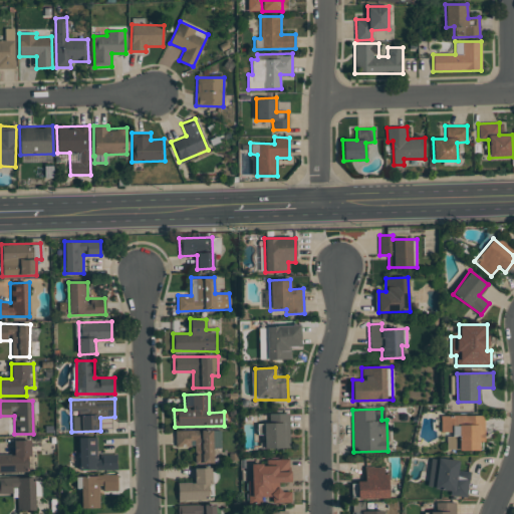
[(479,450),(479,442),(484,442),(485,415),(441,415),(441,432),(447,432),(447,450),(479,450)]
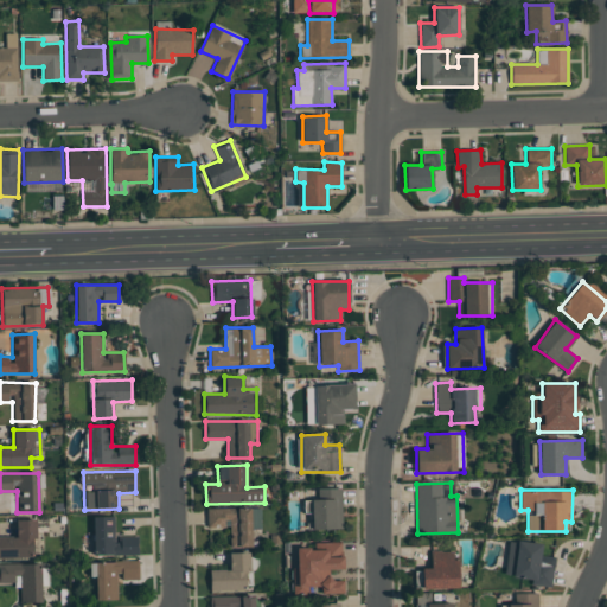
[(208,528),(230,526),(230,548),(253,547),(251,530),(261,529),(261,506),(208,509),(208,528)]
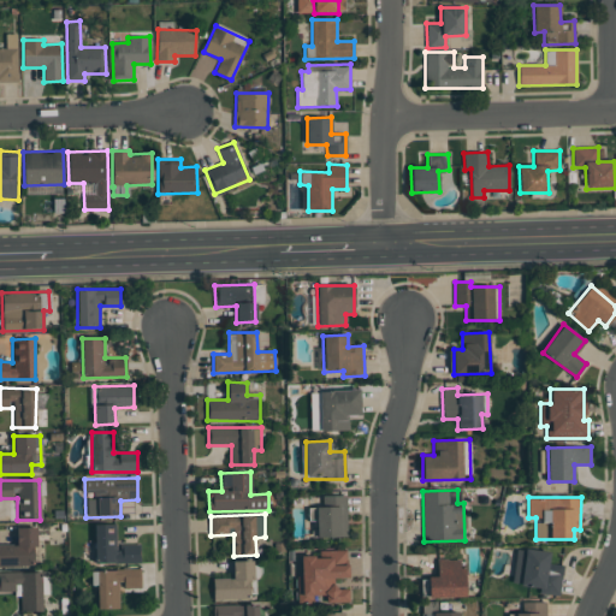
[(116,523),(94,523),(94,549),(84,549),(86,557),(94,557),(94,564),(140,562),(140,545),(116,546),(116,523)]
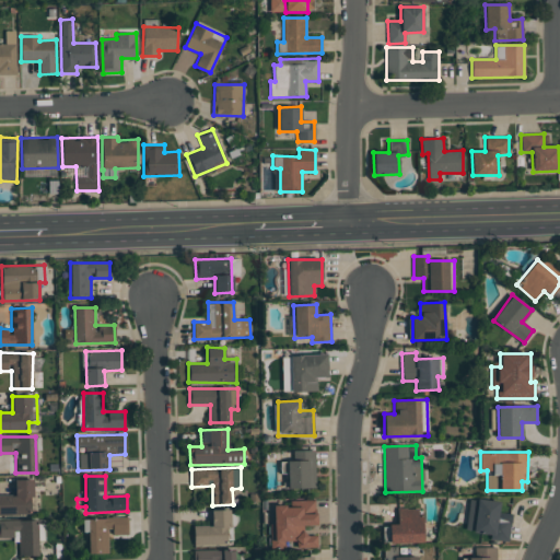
[(0,494),(0,538),(19,538),(19,556),(37,556),(37,520),(0,521),(0,514),(32,514),(32,479),(14,479),(14,494),(0,494)]
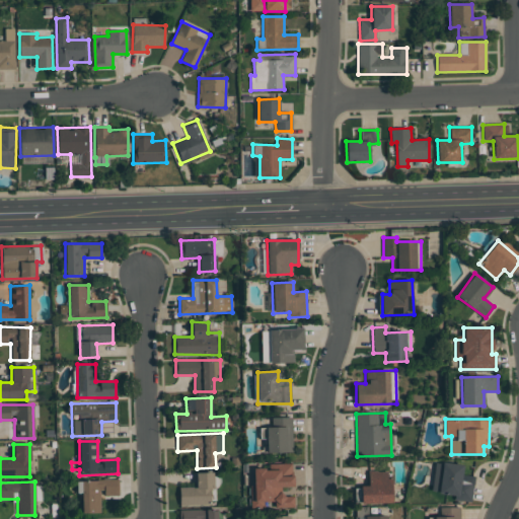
[(463,464),(435,461),(432,492),(454,495),(453,500),(471,502),(474,475),(462,474),(463,464)]
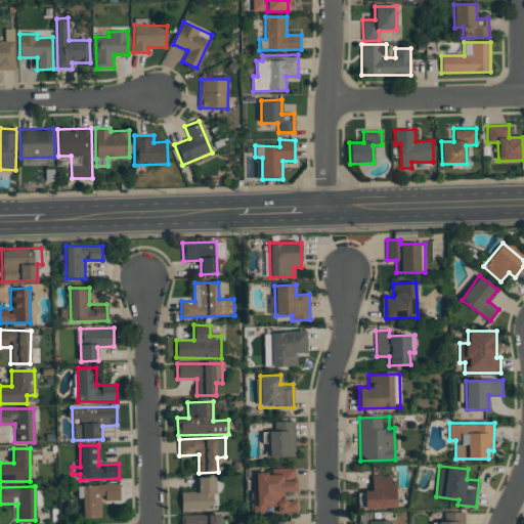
[(297,512),(297,500),(284,500),(284,491),(296,491),(295,468),(272,469),(272,473),(253,474),(255,514),(297,512)]
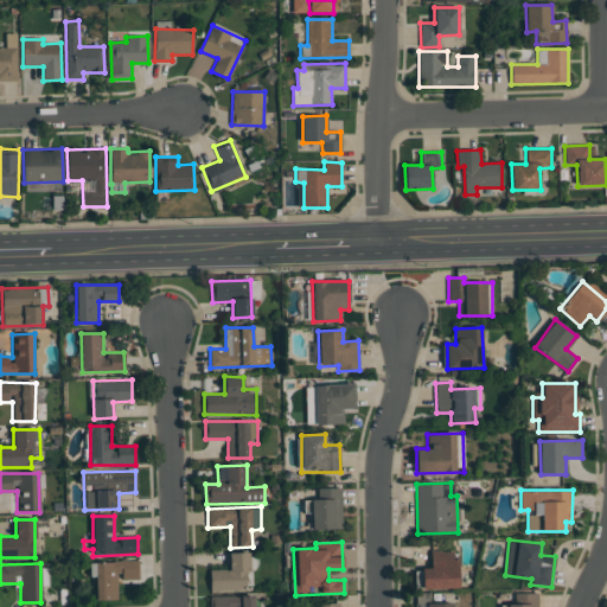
[(430,568),(421,568),(421,579),(417,579),(417,585),(419,583),(420,589),(459,588),(458,551),(430,553),(430,568)]
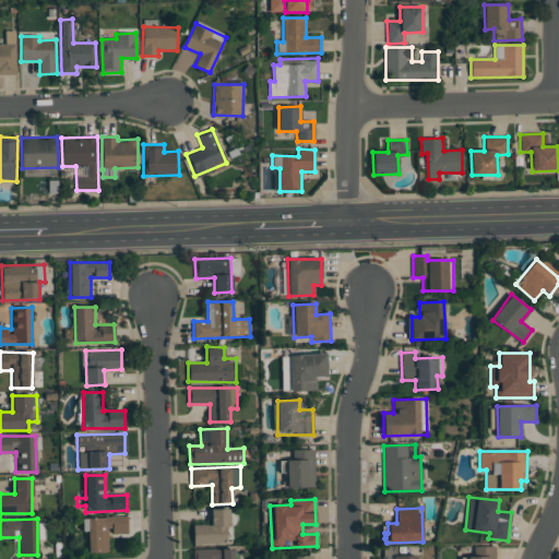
[(193,524),(193,545),(229,544),(228,509),(211,509),(212,524),(193,524)]
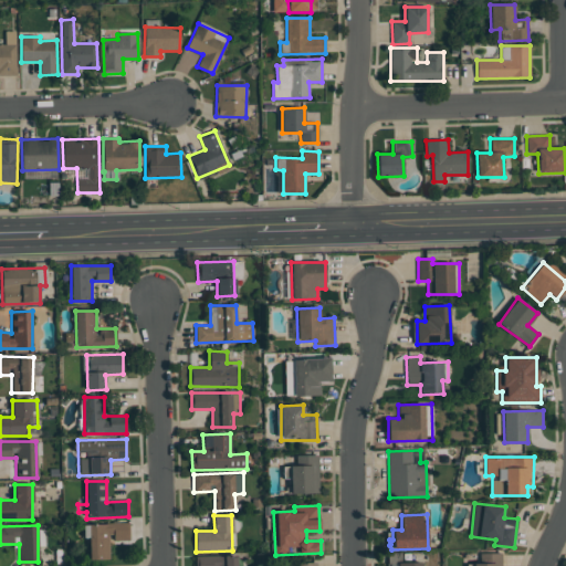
[(90,559),(111,559),(111,541),(129,541),(129,523),(83,524),(84,537),(88,537),(90,559)]
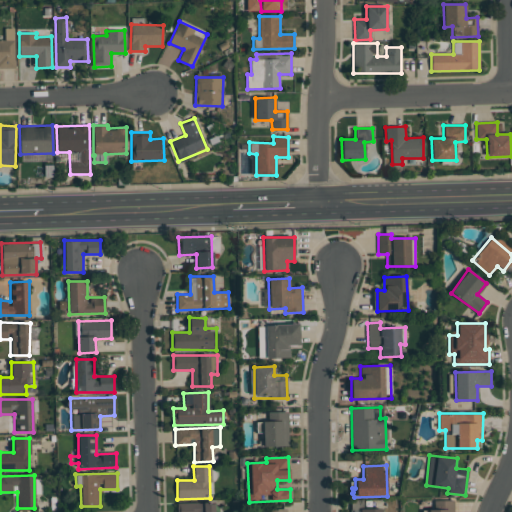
[(453,511),(422,511),(422,510),(428,510),(428,509),(434,509),(434,500),(453,499),(453,511)]
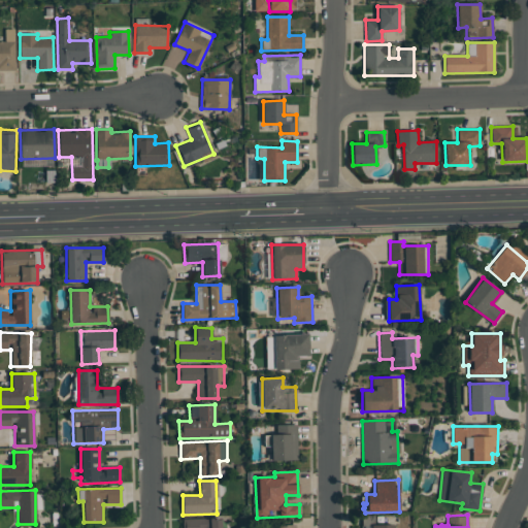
[(183,527),(183,518),(221,517),(221,527),(183,527)]
